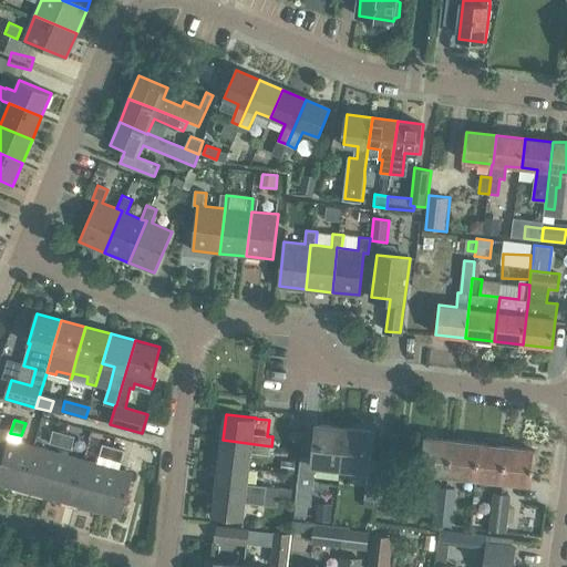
[(313,460),(312,465),(316,465),(341,468),(346,429),(317,425),(313,460)]
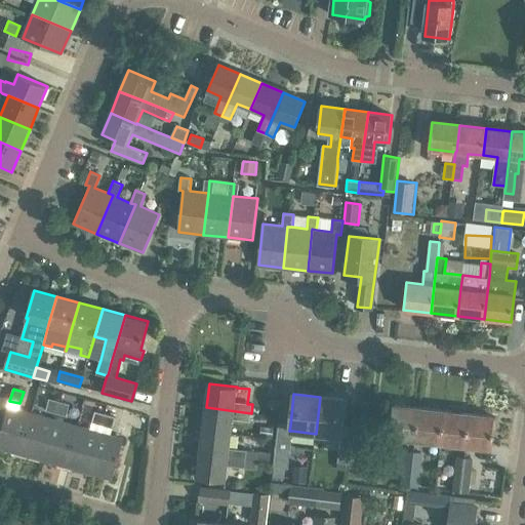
[(320,397),(316,434),(340,437),(342,437),(344,427),(347,400),(320,397)]
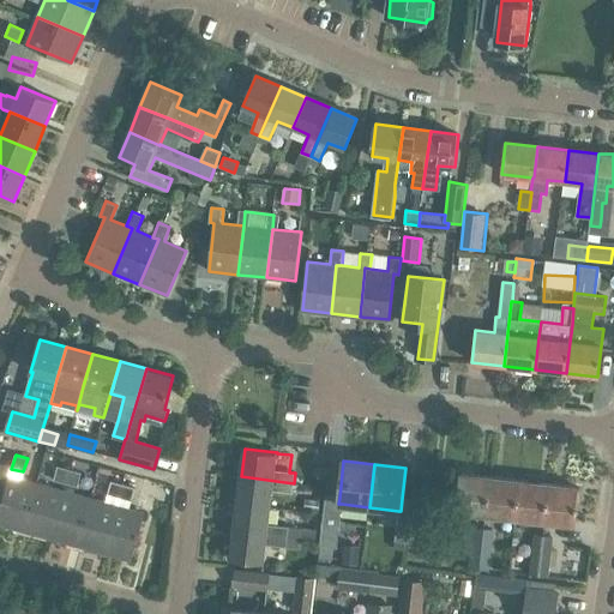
[(66,483),(70,469),(58,467),(54,480),(66,483)]
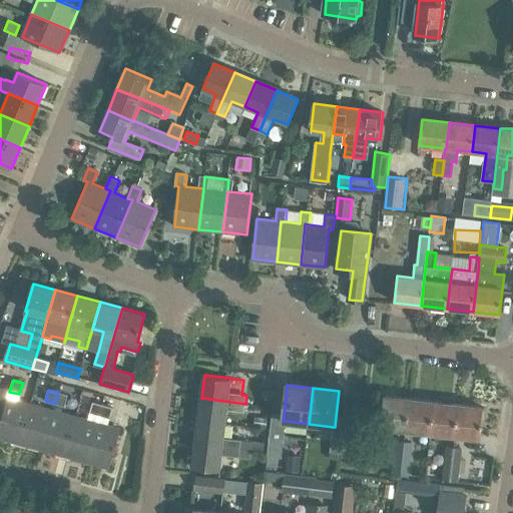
[(58,392),(55,404),(65,407),(68,395),(58,392)]
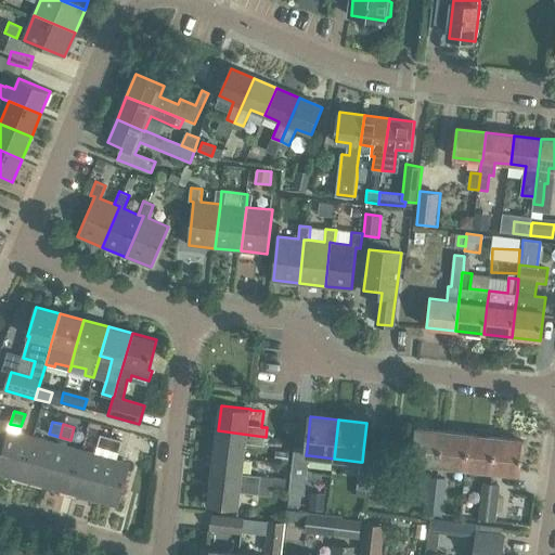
[(439,465),(443,431),(416,428),(412,462),(439,465)]
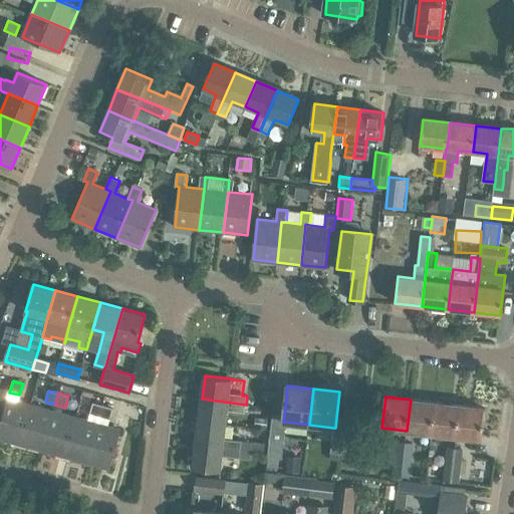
[(0,423),(0,439),(19,445),(31,404),(7,398),(0,423)]
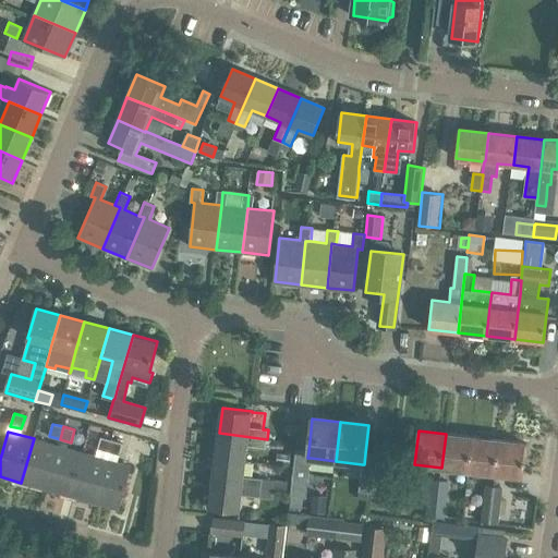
[(266,448),(267,439),(219,433),(216,458),(246,461),(247,446),(266,448)]
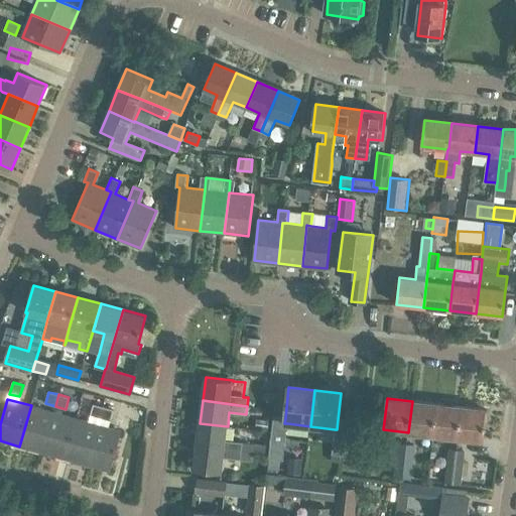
[(433,435),(436,404),(412,401),(408,432),(433,435)]
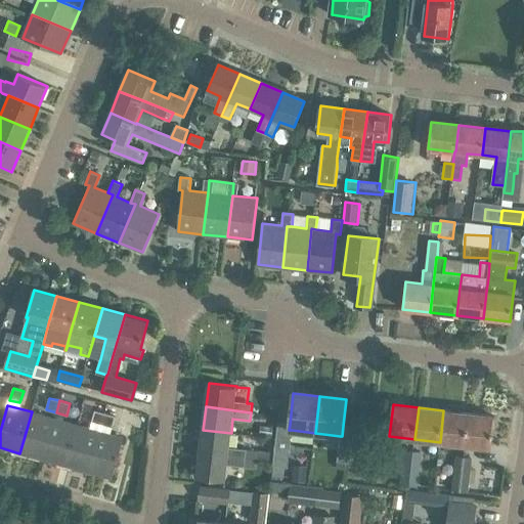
[(91,423),(101,425),(105,413),(95,410),(91,423)]
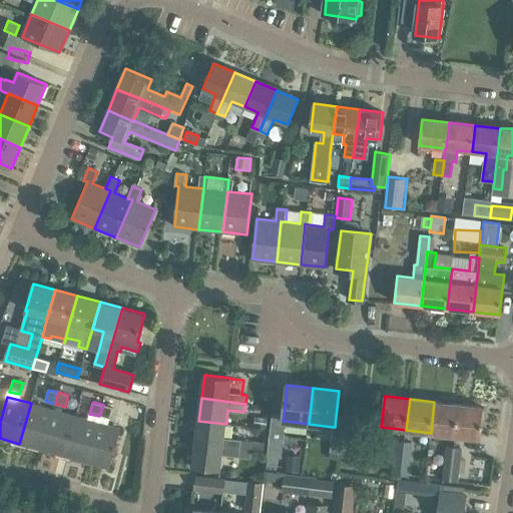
[(455,436),(458,405),(434,402),(431,433),(455,436)]
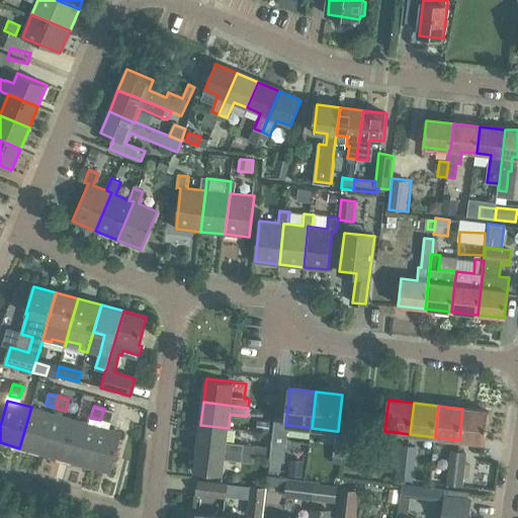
[(41,454),(54,414),(31,407),(19,448),(41,454)]
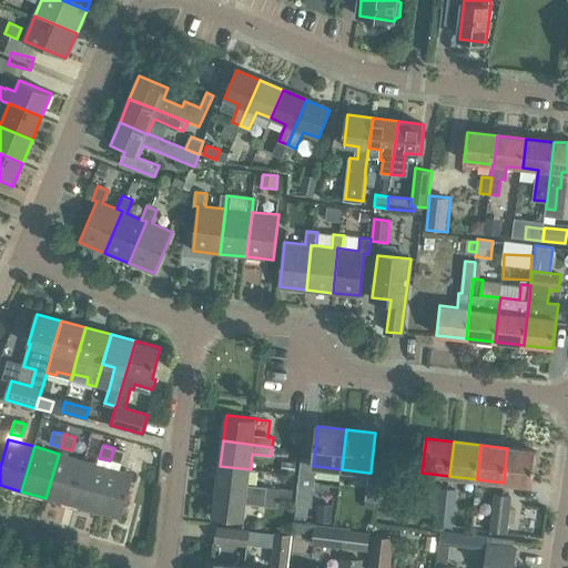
[(121,464),(125,452),(114,448),(110,460),(121,464)]
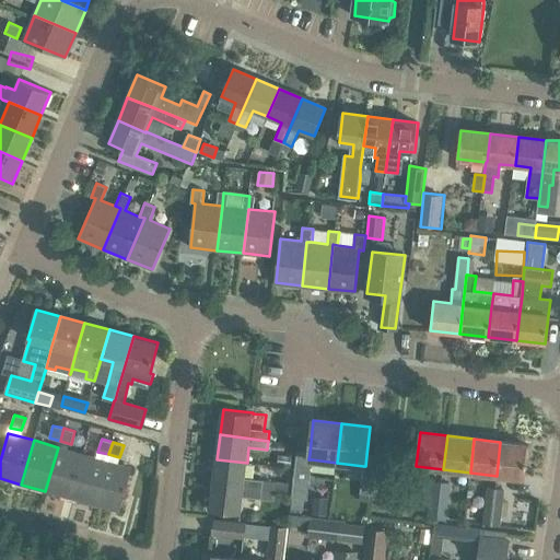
[(500,442),(497,476),(524,479),(528,445),(500,442)]
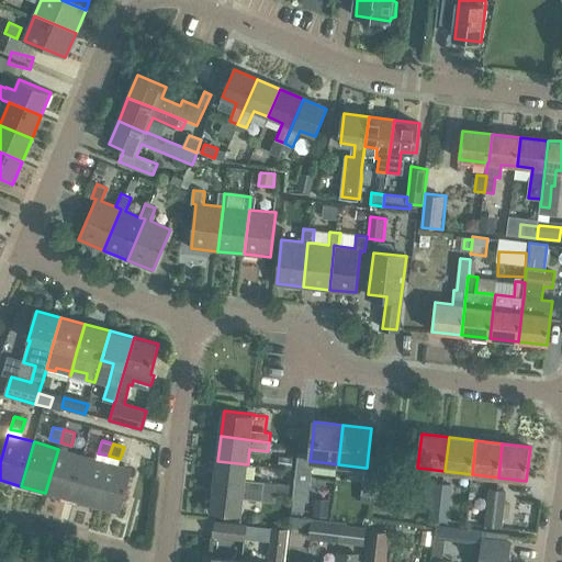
[(70,501),(82,456),(58,449),(45,493),(70,501)]
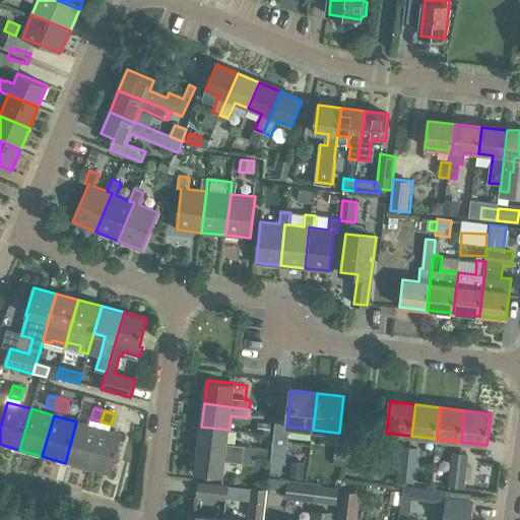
[(87,469),(100,428),(76,421),(65,463),(87,469)]
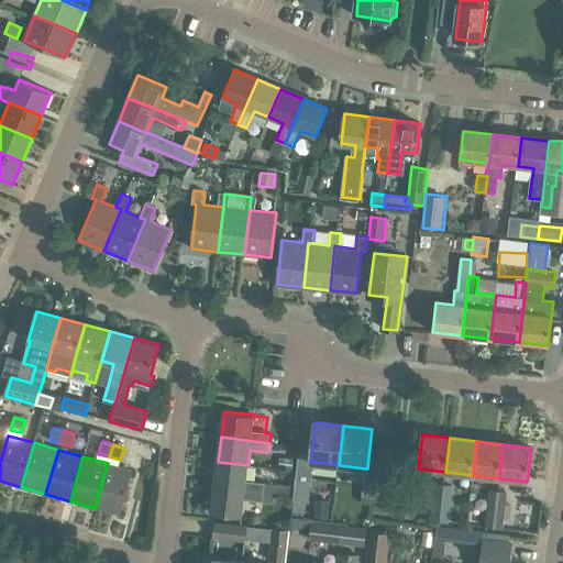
[(246,482),(249,465),(218,462),(214,487),(245,490),(264,493),(275,494),(276,485),(246,482)]
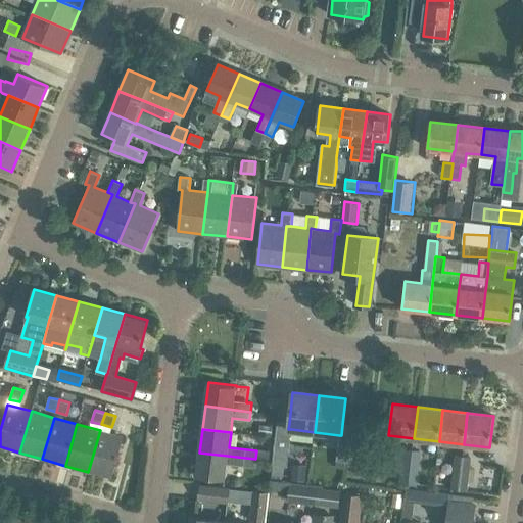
[(100,430),(88,472),(111,479),(124,437),(100,430)]
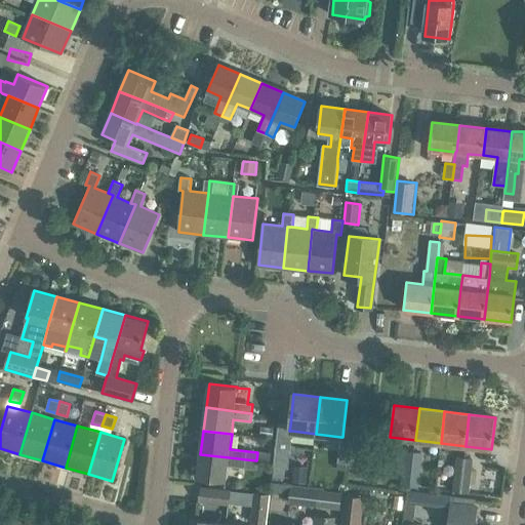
[(290,457),(291,447),(290,447),(277,445),(276,455),(274,467),(287,469),(288,469),(290,457)]
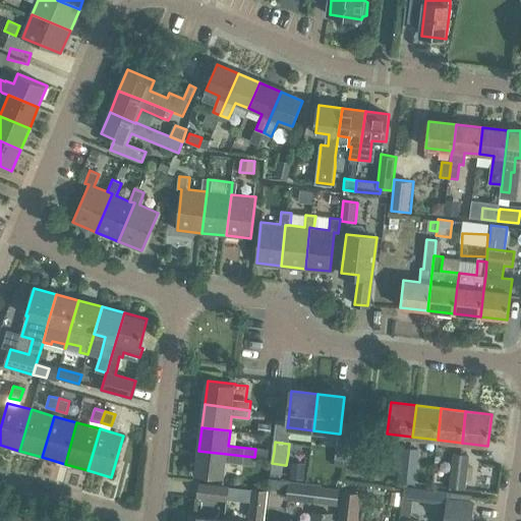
[(292,443),(291,452),(312,455),(313,446),(292,443)]
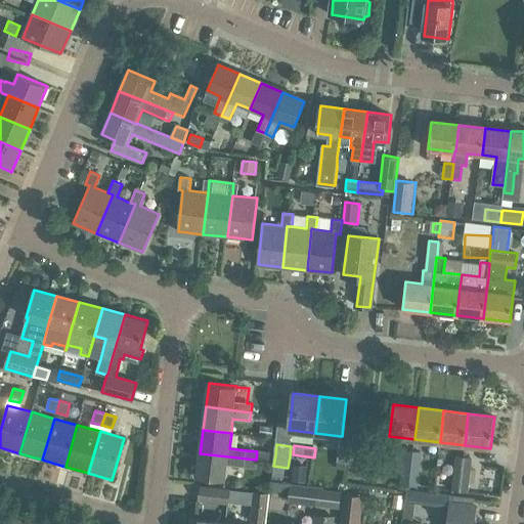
[(350,461),(352,449),(341,448),(339,460),(350,461)]
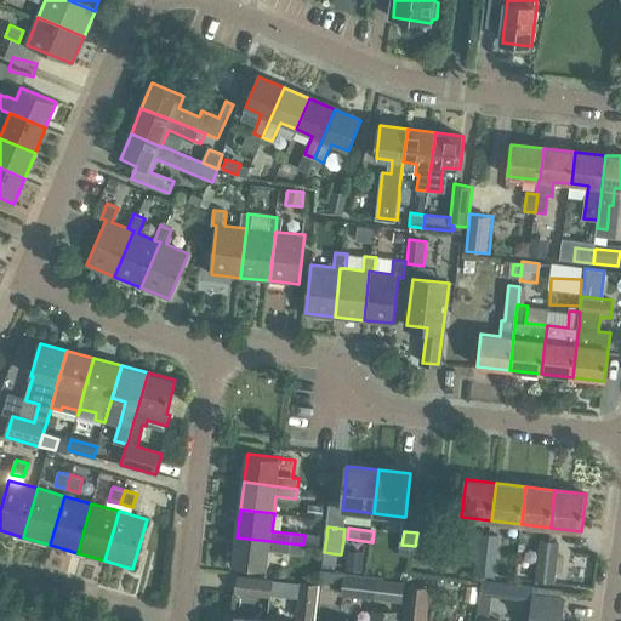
[(485,576),(490,535),(479,534),(476,575),(485,576)]
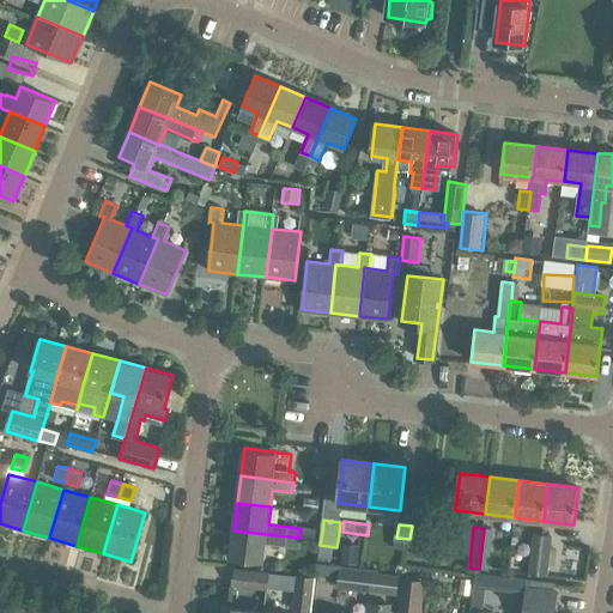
[(484,528),(479,569),(489,570),(493,529),(484,528)]
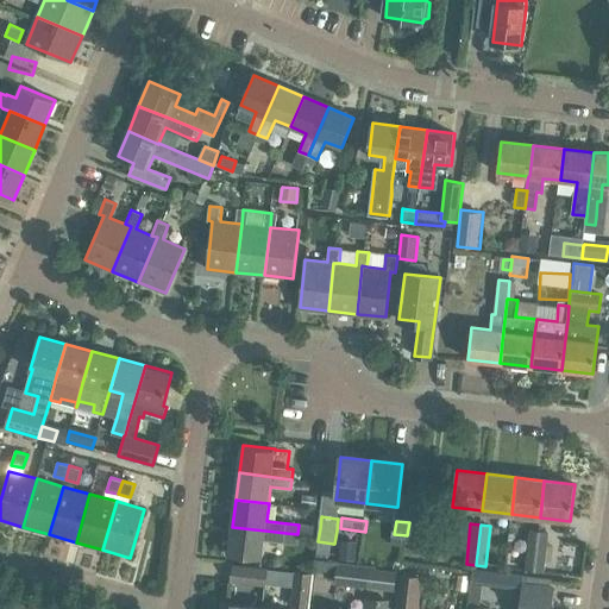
[(297,545),(297,534),(286,533),(265,531),(232,527),(228,554),(262,559),(264,541),(297,545)]
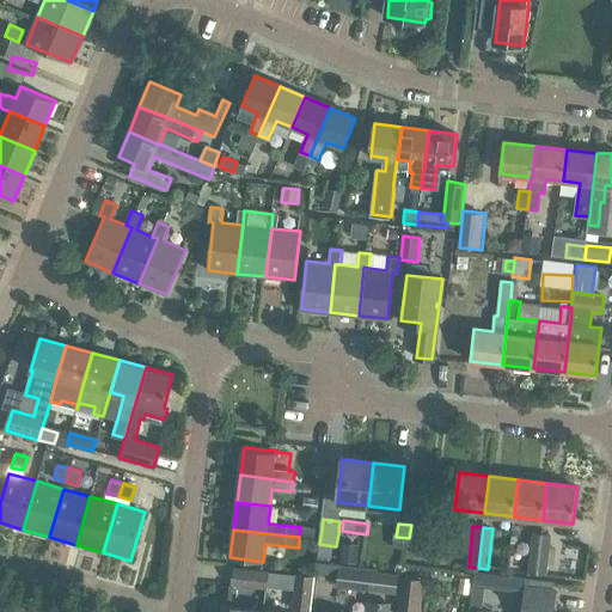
[(536,574),(540,533),(532,532),(527,574),(536,574)]
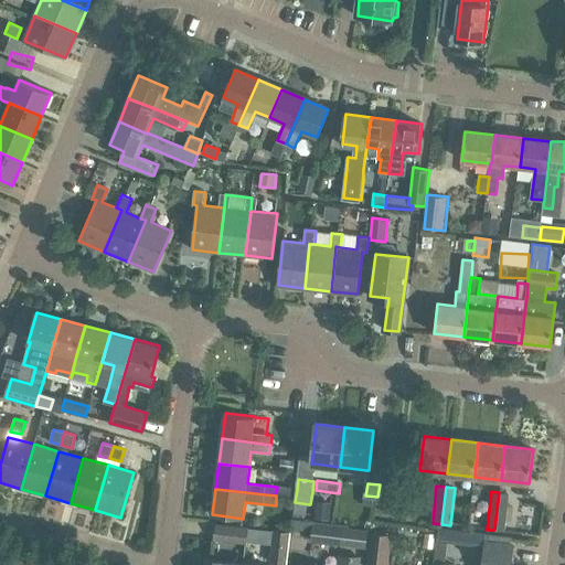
[(499,492),(494,530),(504,531),(509,493),(499,492)]
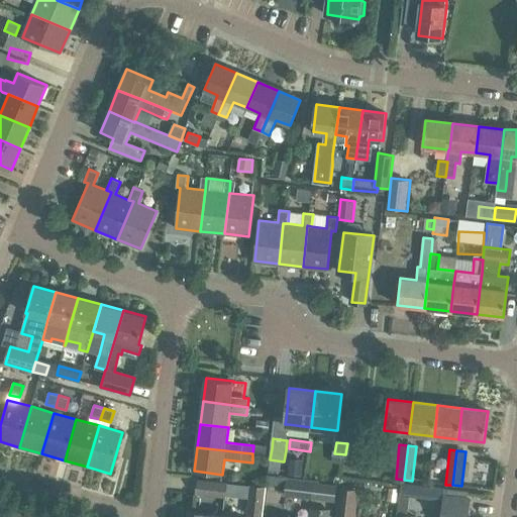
[(270,459),(269,468),(283,470),(283,461),(270,459)]
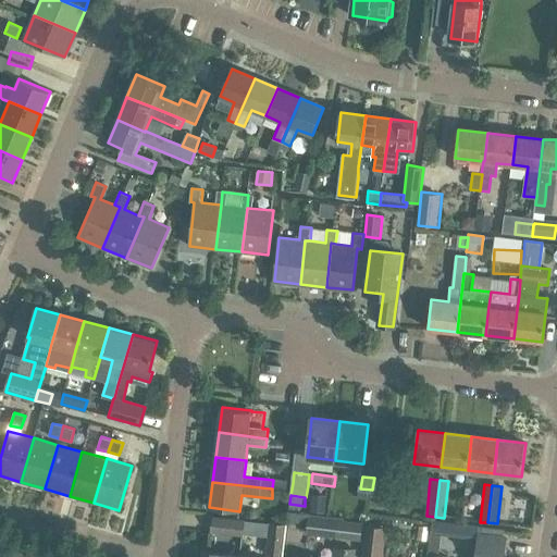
[(243,536),(244,533),(245,520),(212,516),(210,533),(243,536)]
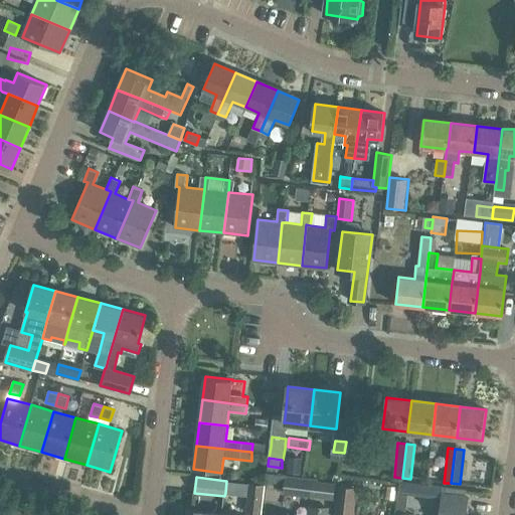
[(336,483),(309,480),(286,478),(284,494),(334,500),(336,483)]
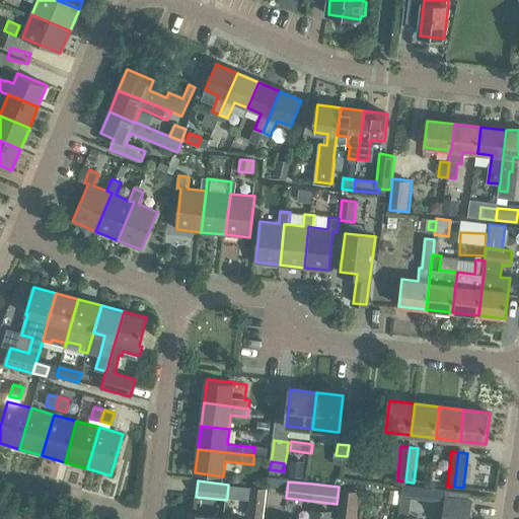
[(228,485),(227,497),(234,498),(235,491),(238,492),(250,493),(247,518),(252,518),(264,518),(267,489),(250,487),(228,485)]
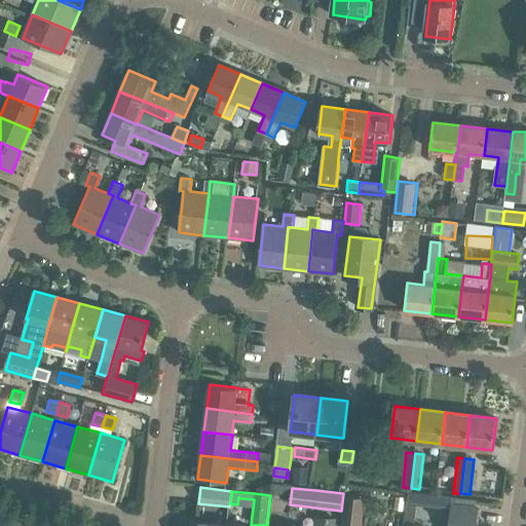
[(360,525),(364,496),(347,494),(343,525),(360,525)]
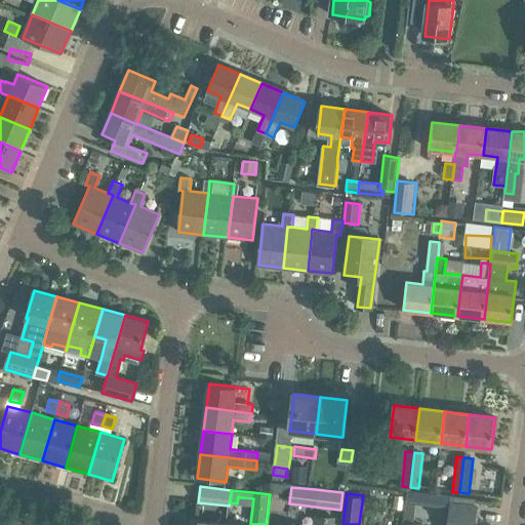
[(473,524),(475,506),(449,502),(446,524),(473,524)]
